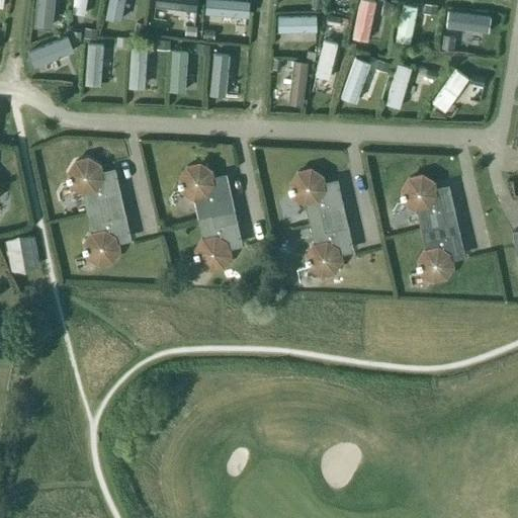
[(50,27),(53,0),(35,0),(32,25),(50,27)]
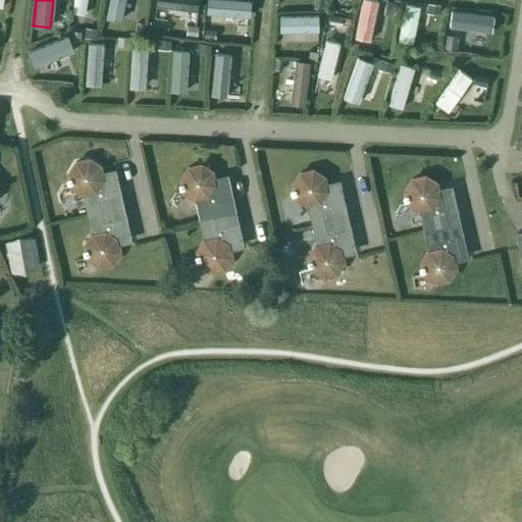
[(85,14),(87,0),(73,0),(71,12),(85,14)]
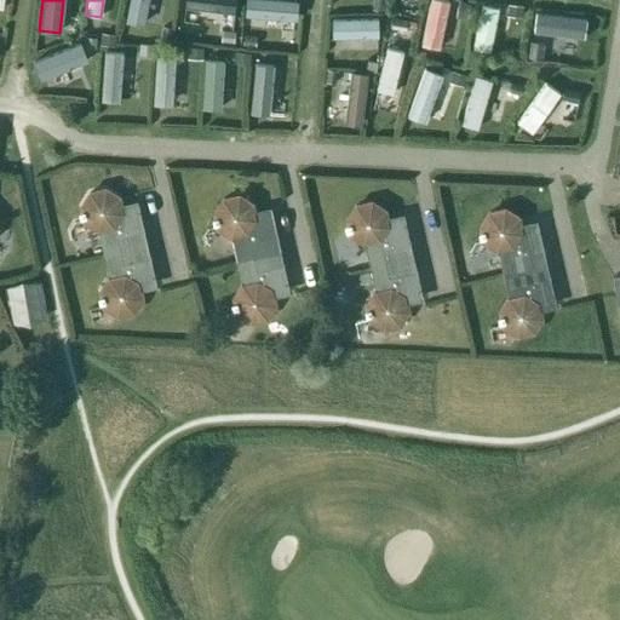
[(144,23),(148,0),(128,0),(125,19),(144,23)]
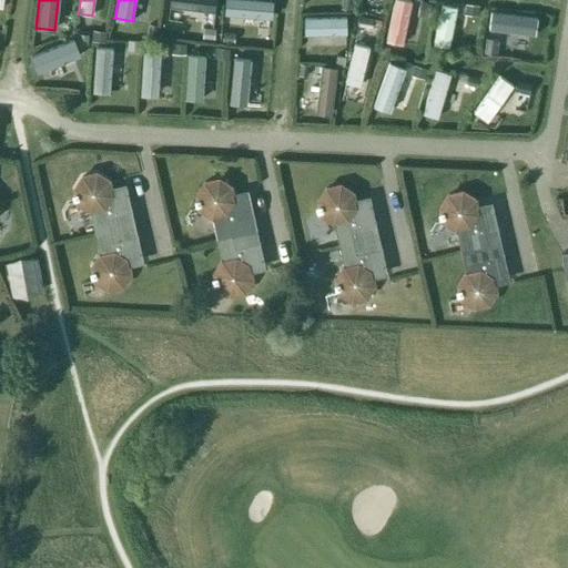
[(216,10),(216,0),(169,0),(169,6),(216,10)]
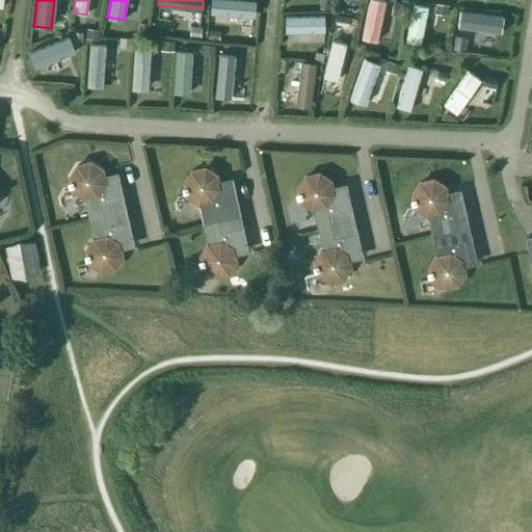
[(255,17),(256,0),(211,0),(210,12),(255,17)]
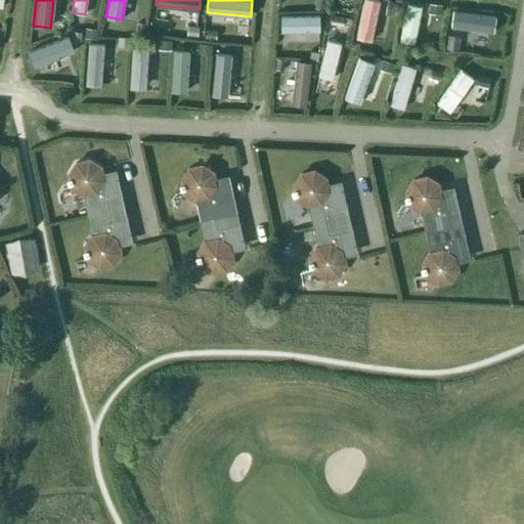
[(373,41),(381,0),(379,0),(364,0),(356,38),(373,41)]
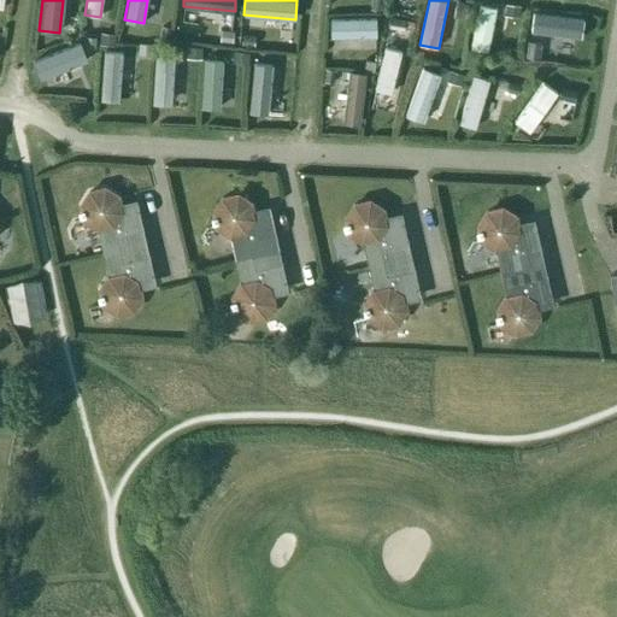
[(489,52),(497,7),(481,5),(472,48),(489,52)]
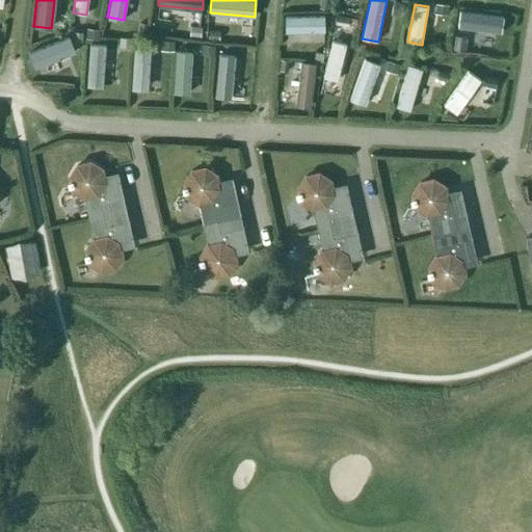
[(502,32),(504,16),(461,10),(459,26),(502,32)]
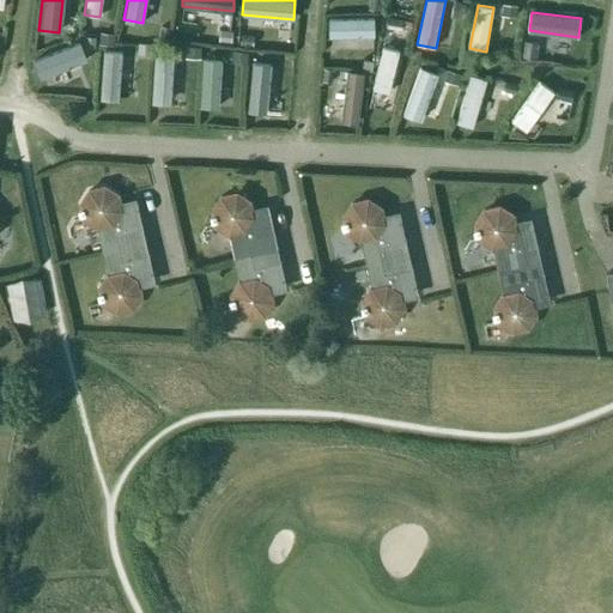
[(375,36),(374,18),(328,19),(329,37),(375,36)]
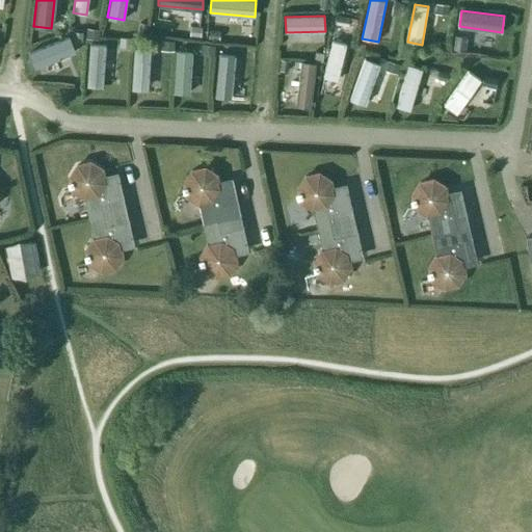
[(74,53),(68,37),(28,52),(34,68),(74,53)]
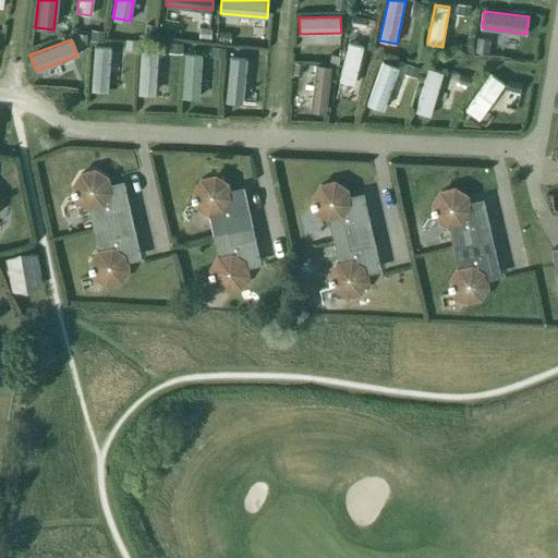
[(364,46),(348,43),(339,82),(354,85),(364,46)]
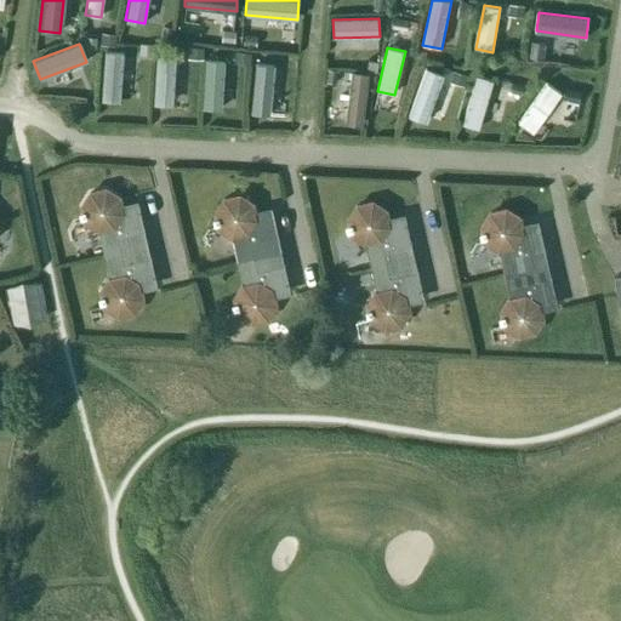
[(120,102),(124,52),(104,51),(102,101),(120,102)]
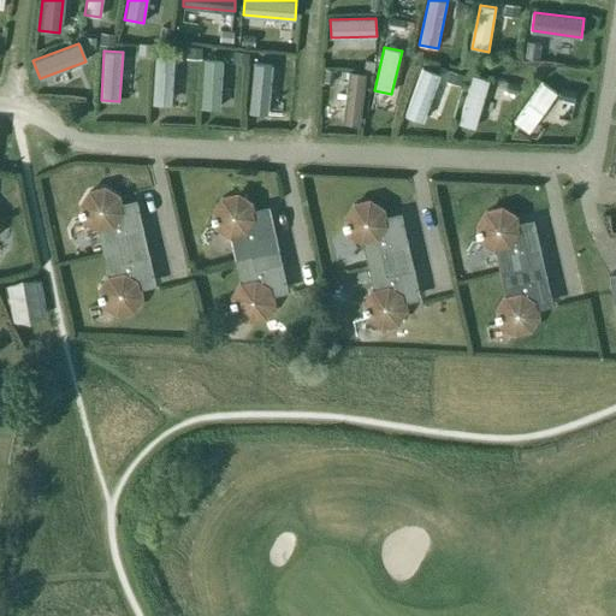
[(172,104),(175,54),(155,53),(152,104),(172,104)]
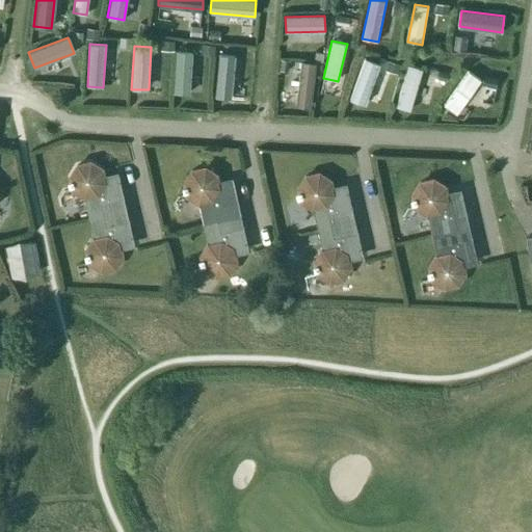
[(190,94),(192,51),(176,50),(174,92),(190,94)]
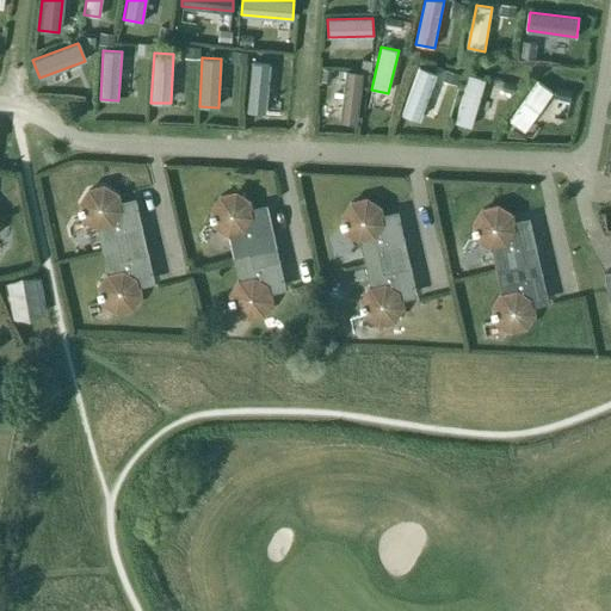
[(265,113),(271,65),(252,62),(246,111),(265,113)]
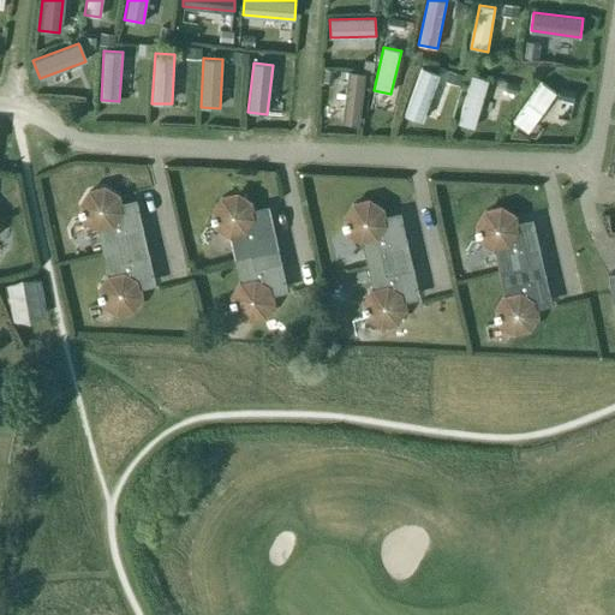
[(422,120),(440,75),(423,67),(405,113),(422,120)]
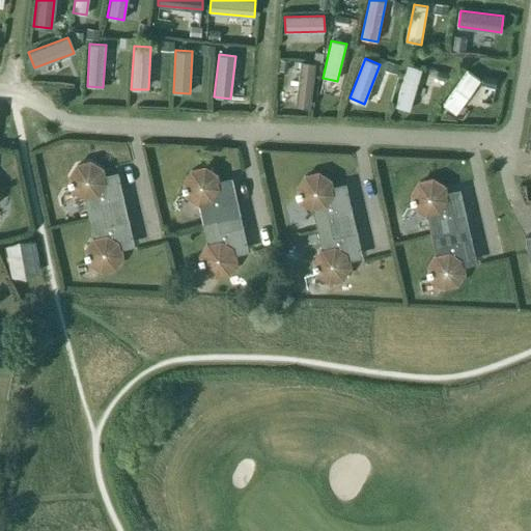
[(311,107),(316,63),(302,61),(296,106),(311,107)]
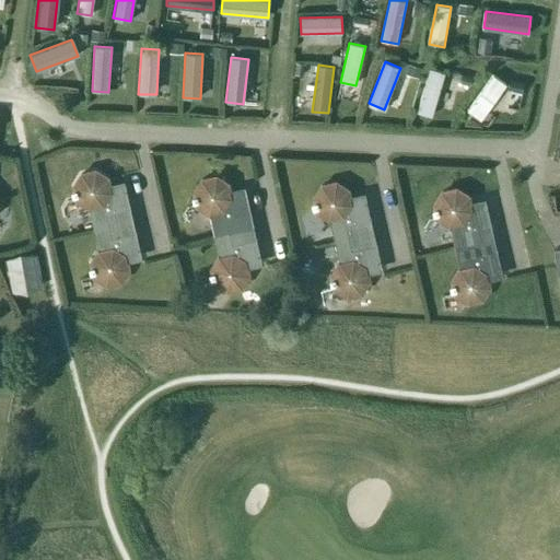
[(432,116),(445,71),(430,67),(417,112),(432,116)]
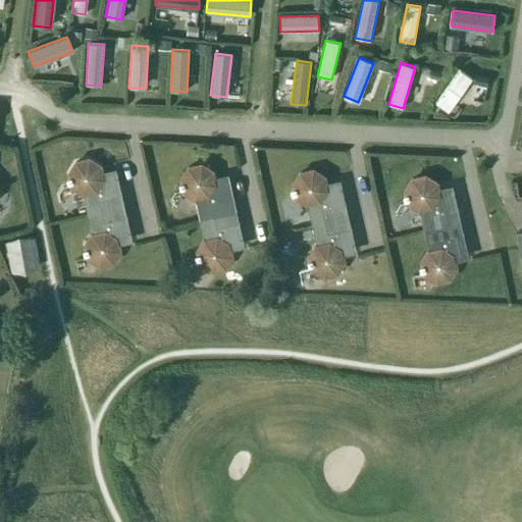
[(449,112),(473,79),(461,69),(435,103),(449,112)]
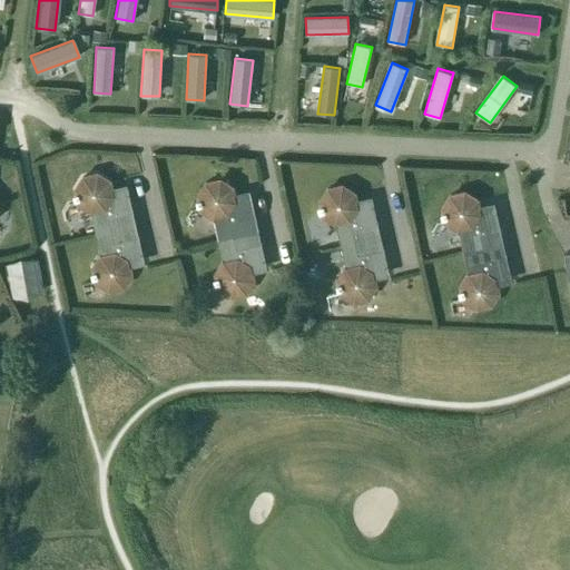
[(518,117),(537,90),(521,80),(502,107),(518,117)]
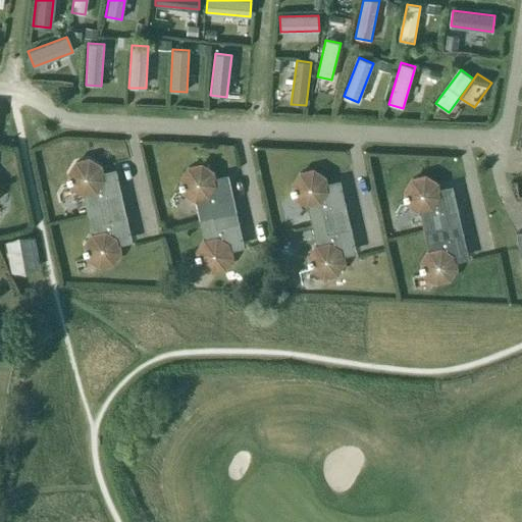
[(75,162),(68,173),(69,178),(67,178),(67,183),(70,181),(71,187),(83,194),(87,214),(100,211),(98,199),(120,194),(116,173),(102,176),(100,166),(89,159),(75,162)]
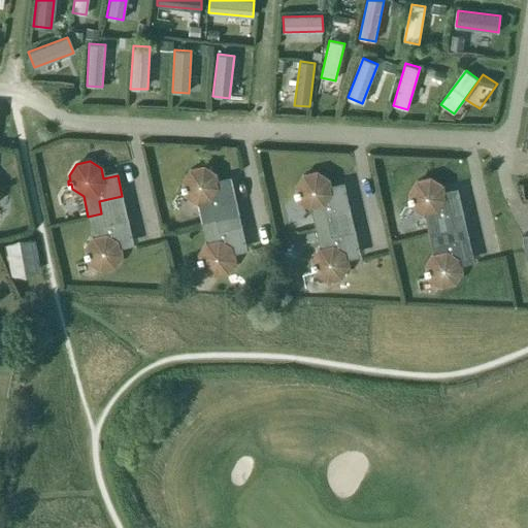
[(184,186),(180,186),(182,190),(185,190),(186,194),(197,201),(201,222),(215,219),(211,206),(235,201),(231,180),(217,184),(215,173),(202,166),(189,169),(182,180),(184,186)]
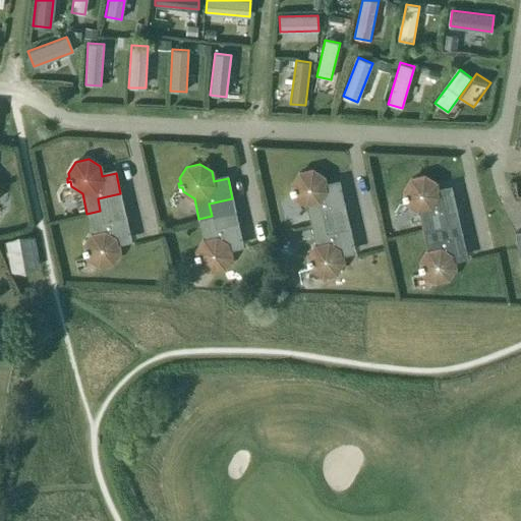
[(298,173),(291,184),(292,188),(290,189),(291,193),(293,192),(294,197),(305,205),(310,224),(324,221),(321,210),(344,205),(339,184),(326,187),(323,177),(311,170),(298,173)]
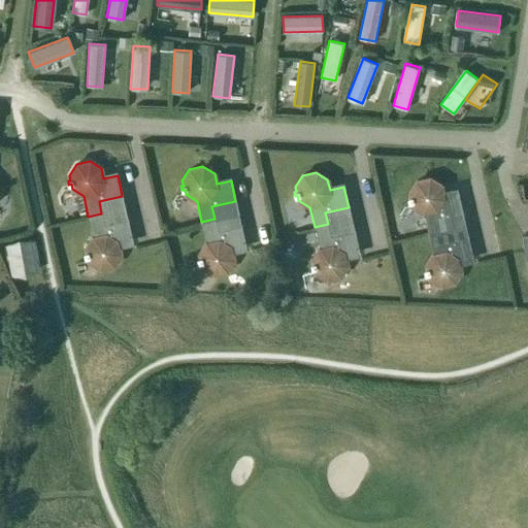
[(416,182),(408,193),(409,197),(407,198),(408,202),(410,201),(411,206),(424,212),(428,233),(441,230),(438,218),(462,212),(457,192),(443,195),(440,185),(429,178),(416,182)]
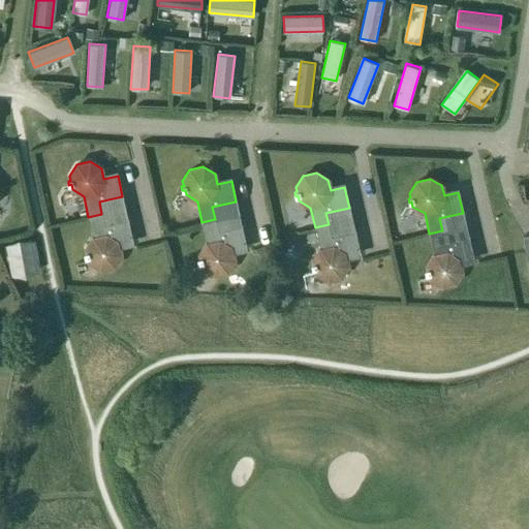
[(93,237),(86,248),(87,253),(84,253),(85,257),(88,257),(89,261),(100,269),(114,266),(121,254),(118,244),(132,241),(128,220),(104,225),(101,214),(88,217),(93,237)]
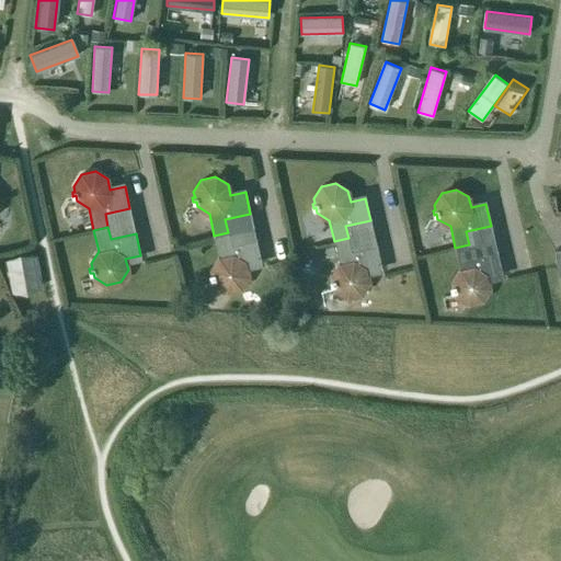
[(212,274),(209,275),(210,279),(213,278),(214,284),(227,292),(241,288),(249,276),(245,264),(261,261),(255,239),(231,245),(228,232),(214,236),(218,258),(210,270),(212,274)]
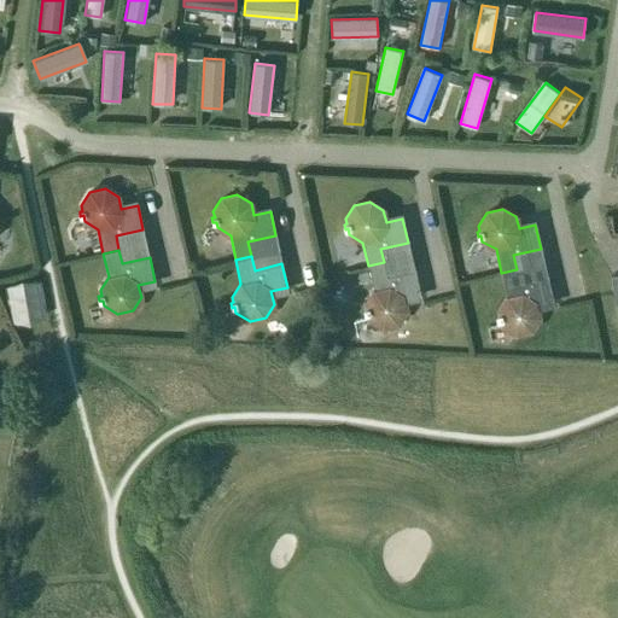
[(373,290),(365,303),(366,309),(363,309),(365,314),(367,313),(368,319),(383,327),(397,324),(406,310),(403,298),(420,295),(414,270),(388,277),(384,262),(368,266),(373,290)]
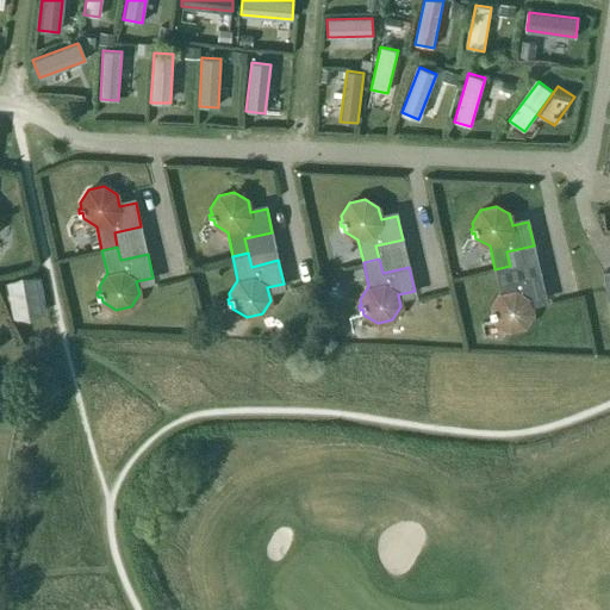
[(510,266),(495,269),(500,293),(491,306),(492,311),(490,312),(491,316),(493,316),(495,322),(508,330),(523,327),(531,312),(529,302),(546,298),(540,274),(514,280),(510,266)]
